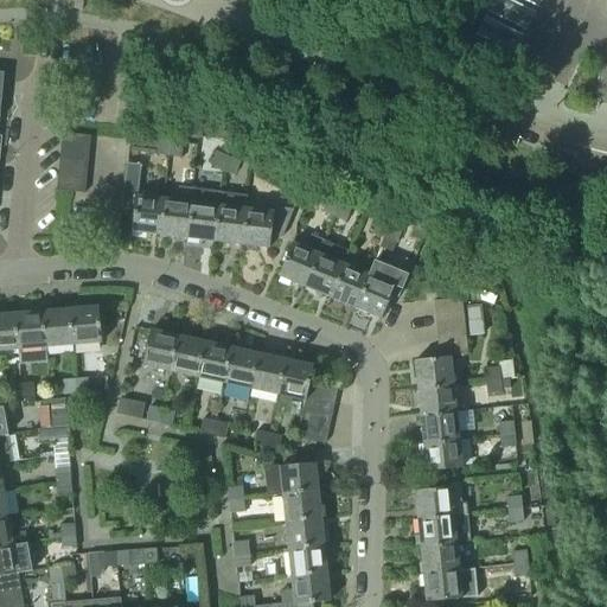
[(62,134),(61,148),(89,152),(90,138),(62,134)]
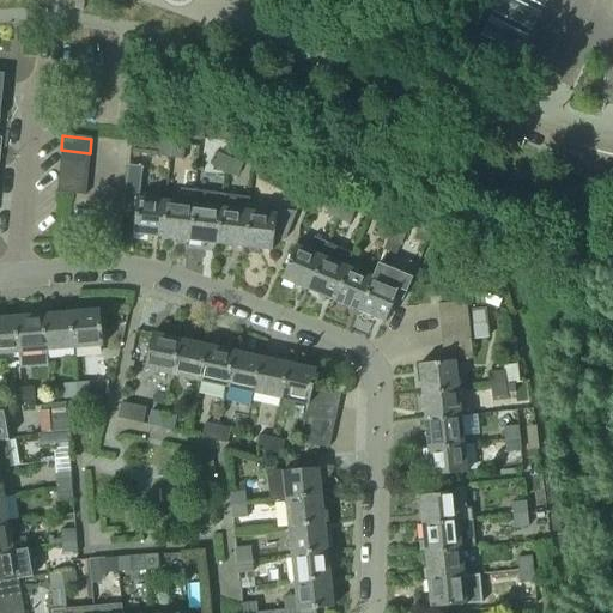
[(129,153),(157,157),(169,158),(171,144),(131,139),(129,153)]
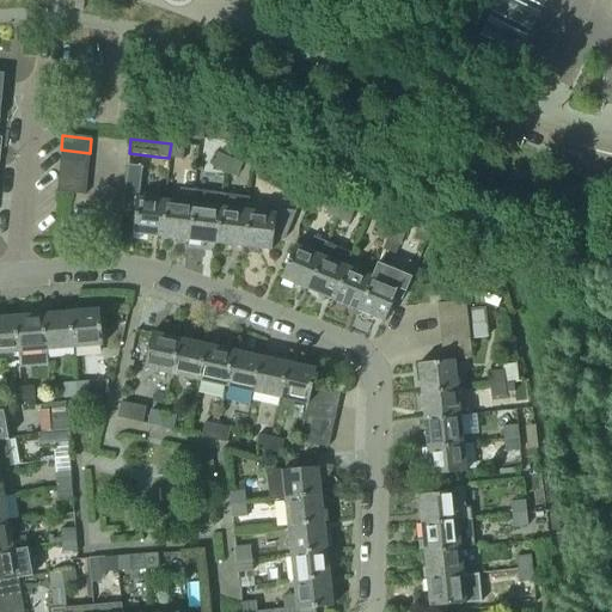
[(171,144),(169,158),(182,159),(183,145),(171,144)]
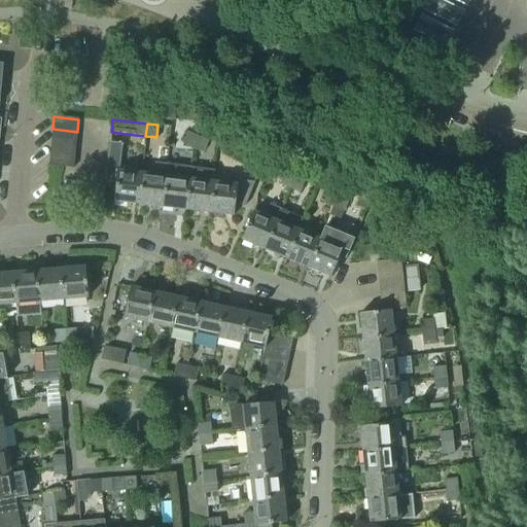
[(53,129),(51,141),(76,144),(77,132),(53,129)]
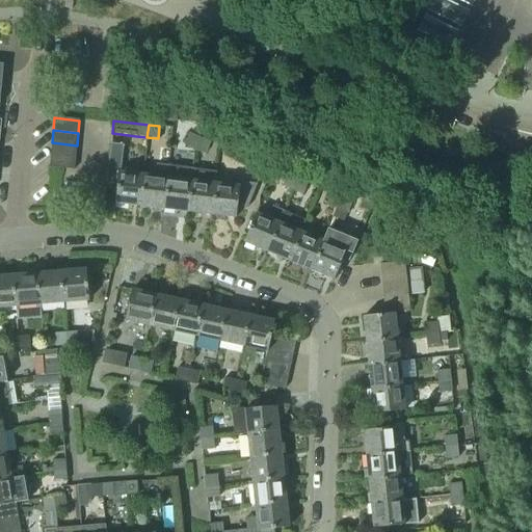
[(184,145),(194,150),(200,137),(189,133),(184,145)]
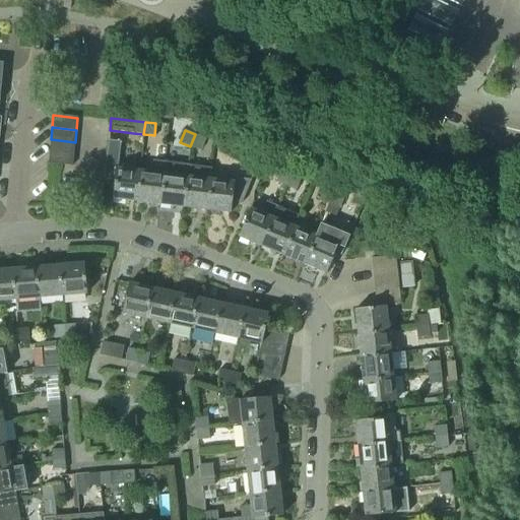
[(195,134),(190,146),(200,150),(205,138),(195,134)]
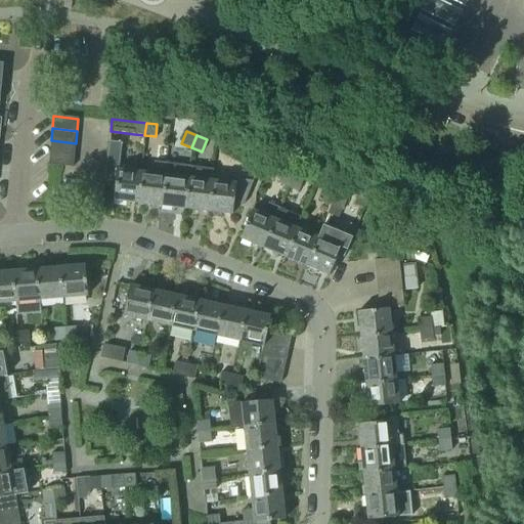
[(51,140),(49,153),(74,156),(76,143),(51,140)]
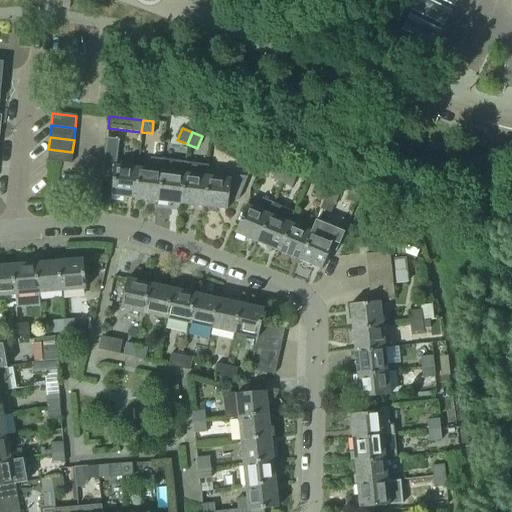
[(107,139),(102,177),(112,178),(110,196),(134,199),(137,169),(114,166),(117,140),(107,139)]
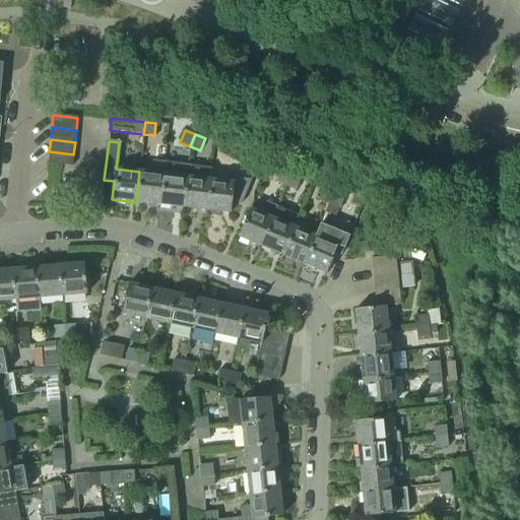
[(49,151),(48,165),(63,166),(72,167),(73,154),(49,151)]
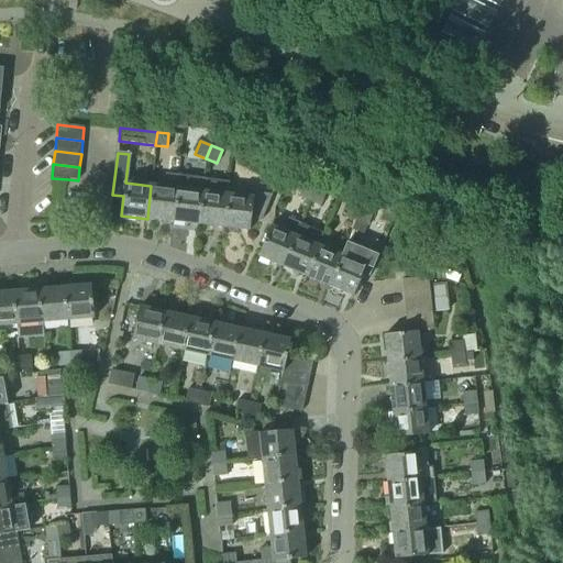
[(268,172),(263,184),(274,188),(279,176),(268,172)]
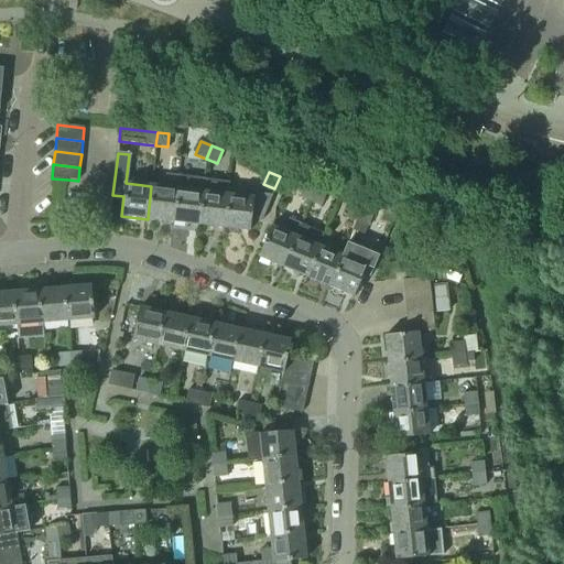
[(151,186),(148,219),(173,223),(179,176),(164,175),(163,187),(151,186)]
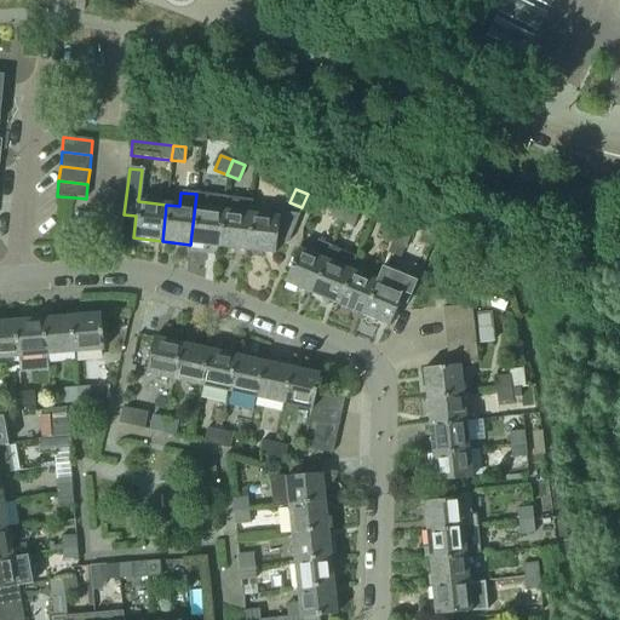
[(196,194),(190,245),(218,247),(224,197),(196,194)]
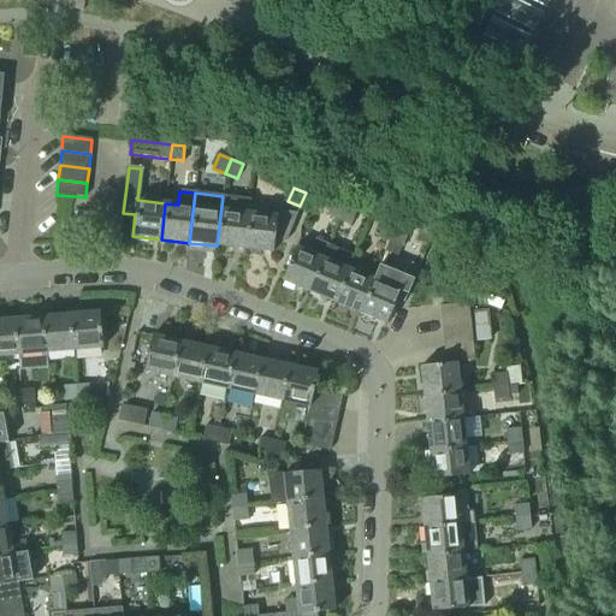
[(223,196),(217,246),(244,249),(249,213),(248,213),(249,200),(236,197),(223,196)]
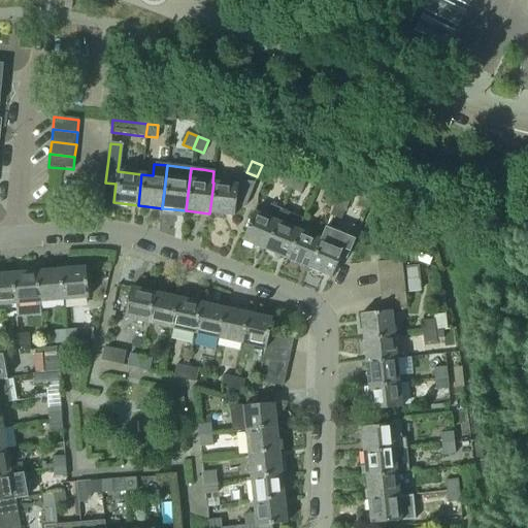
[(281,185),(290,190),(295,177),(286,173),(281,185)]
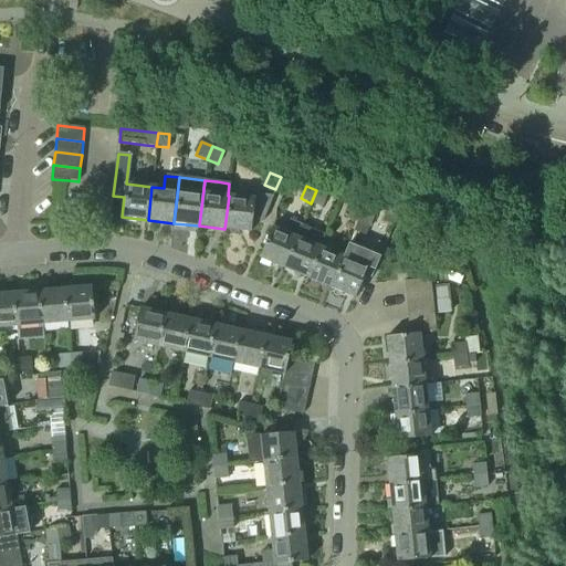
[(316,190),(311,203),(322,208),(327,196),(316,190)]
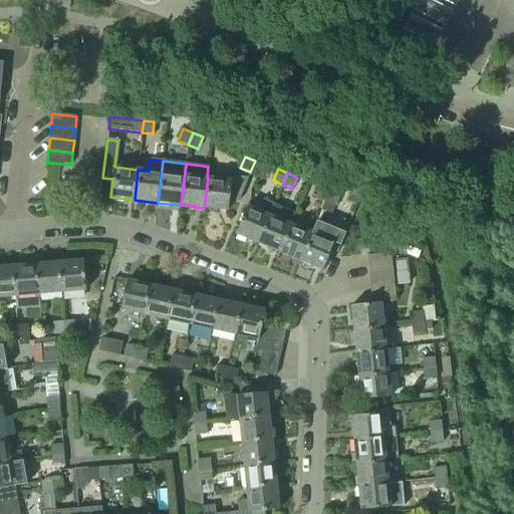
[(208,178),(204,208),(228,211),(229,202),(238,203),(247,179),(246,179),(229,177),(229,181),(208,178)]
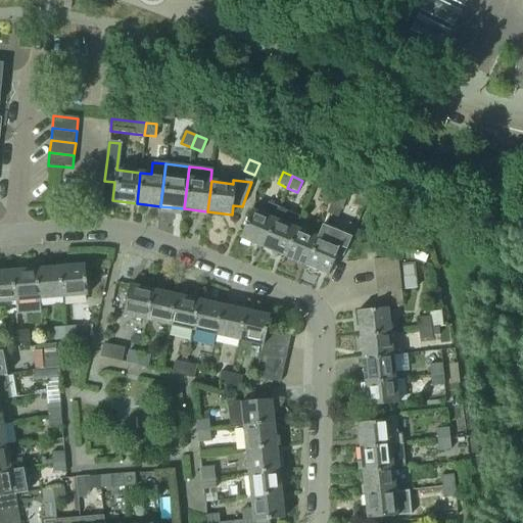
[(321,201),(331,205),(337,194),(327,189),(321,201)]
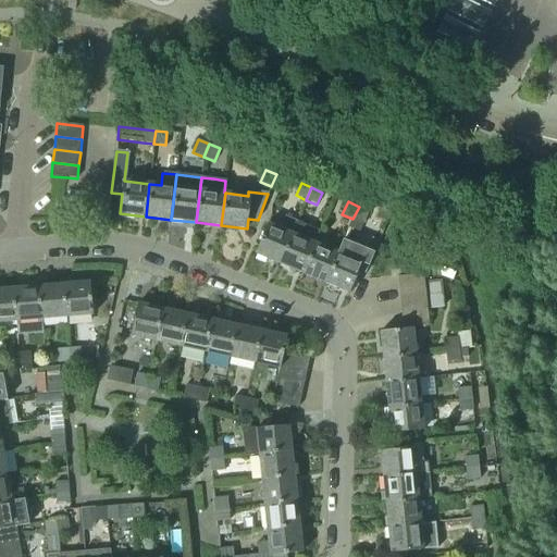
[(359,207),(353,219),(362,224),(369,211),(359,207)]
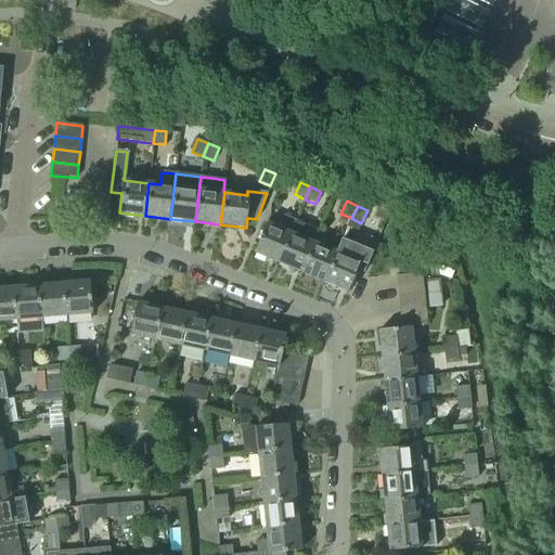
[(266,224),(254,254),(278,263),(295,223),(282,218),(278,229),(266,224)]
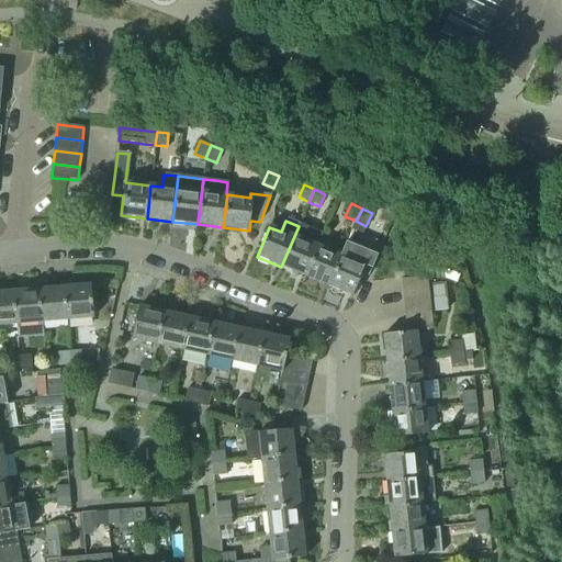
[(299,226),(281,267),(304,277),(317,247),(316,247),(321,235),(299,226)]
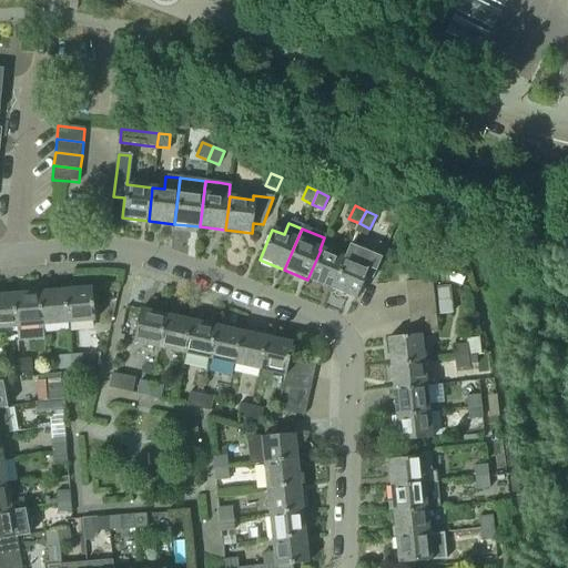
[(321,250),(307,280),(332,290),(350,246),(347,245),(342,259),(321,250)]
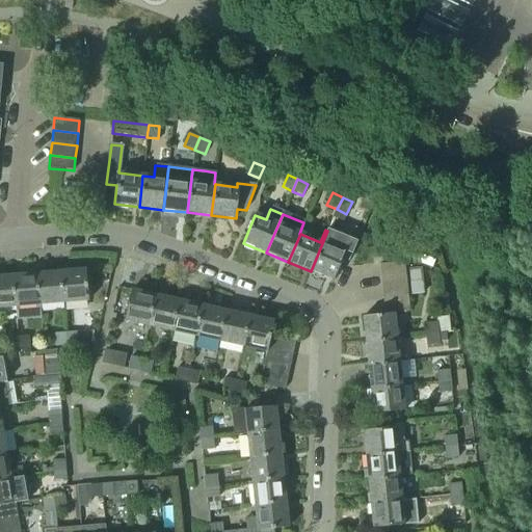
[(327,231),(311,271),(334,281),(344,257),(347,259),(354,242),(327,231)]
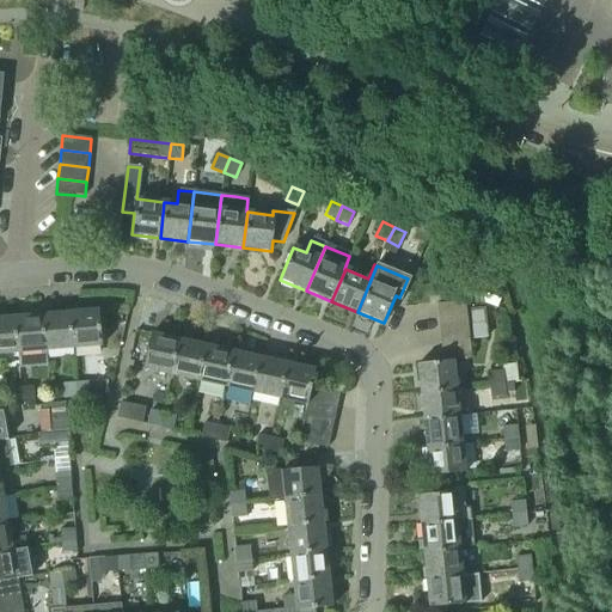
[(484,307),(470,308),(473,338),(488,337),(484,307)]
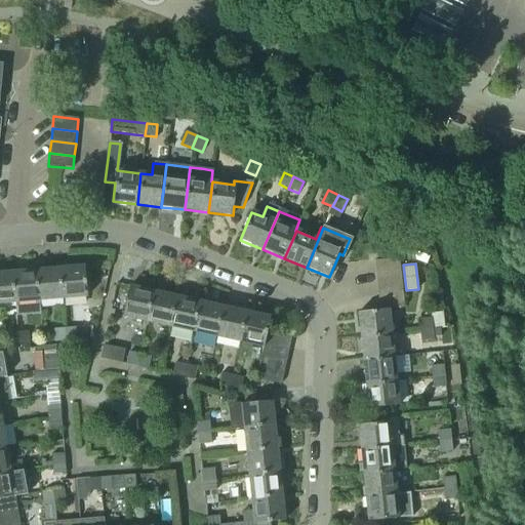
[(85,267),(61,269),(63,299),(87,297),(85,267)]
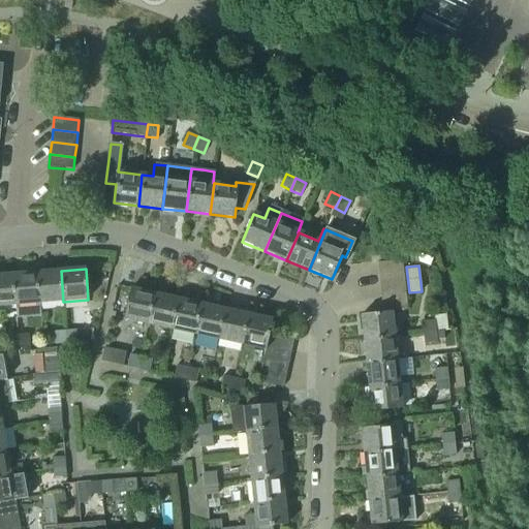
[(61,271),(37,273),(39,304),(63,302),(61,271)]
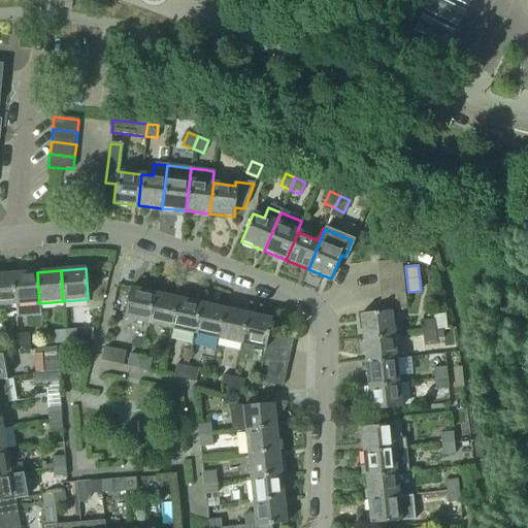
[(37,272),(13,274),(15,305),(17,318),(40,316),(39,303),(37,272)]
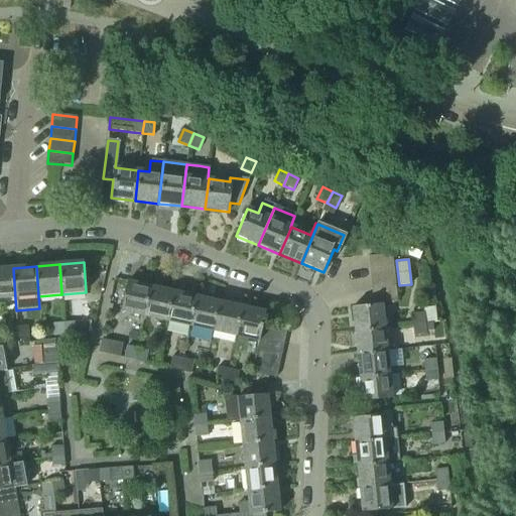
[(13,268),(0,268),(0,299),(15,298),(13,268)]
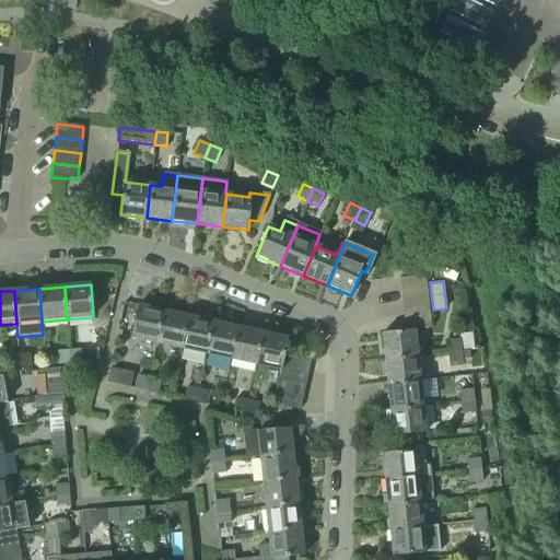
[(138,305),(131,338),(156,343),(164,311),(138,305)]
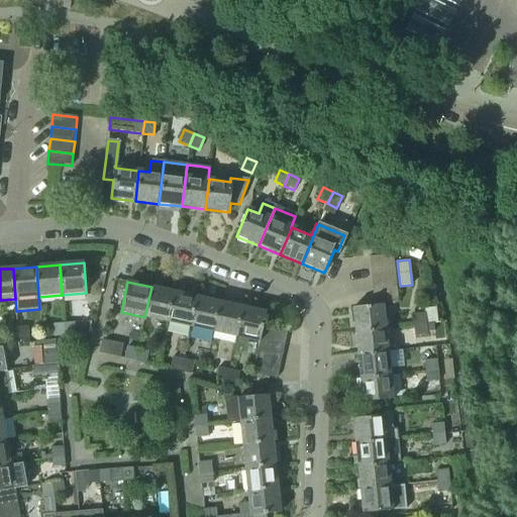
[(151,287),(144,317),(168,322),(174,292),(151,287)]
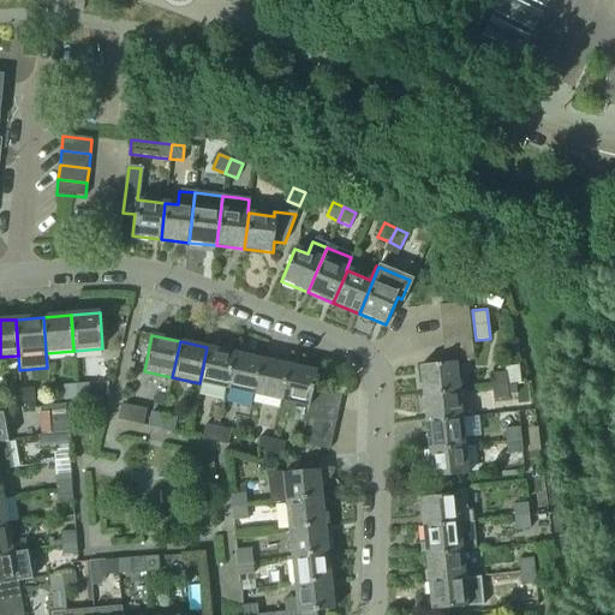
[(445,364),(419,366),(423,395),(459,392),(457,364),(473,362),(472,346),(443,350),(445,364)]
